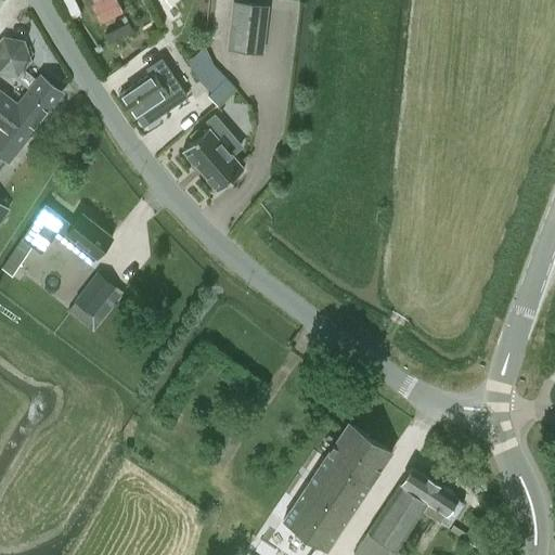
[(155,0),(166,23),(180,16),(172,0),(155,0)]
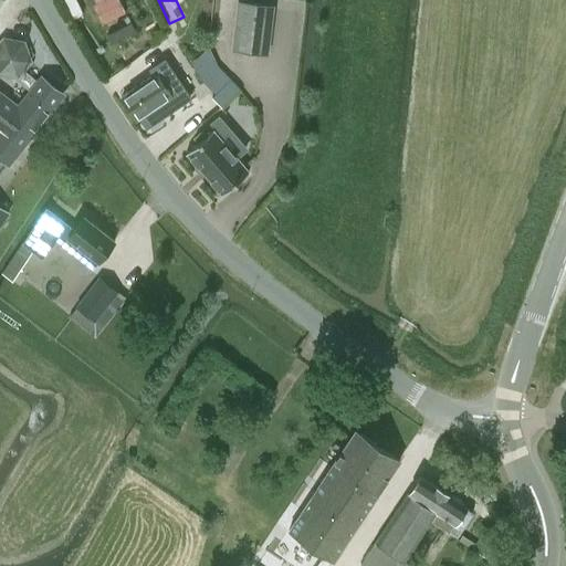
[(269,53),(274,4),(239,1),(233,50),(269,53)]
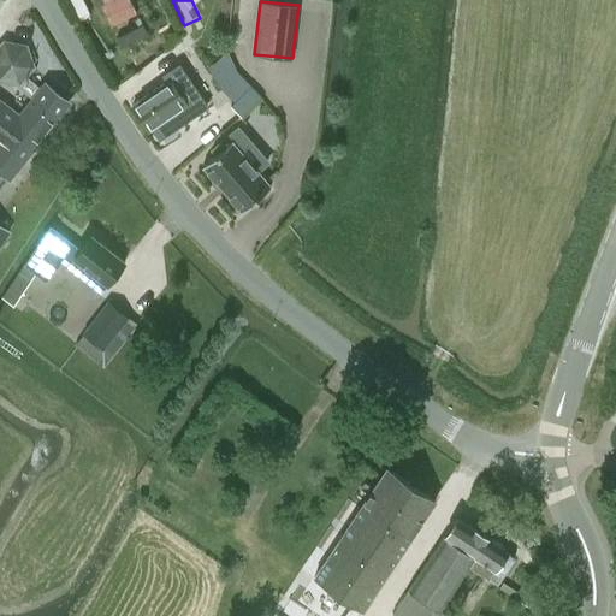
[(4,45),(0,48),(0,86),(18,89),(35,72),(28,48),(4,45)]
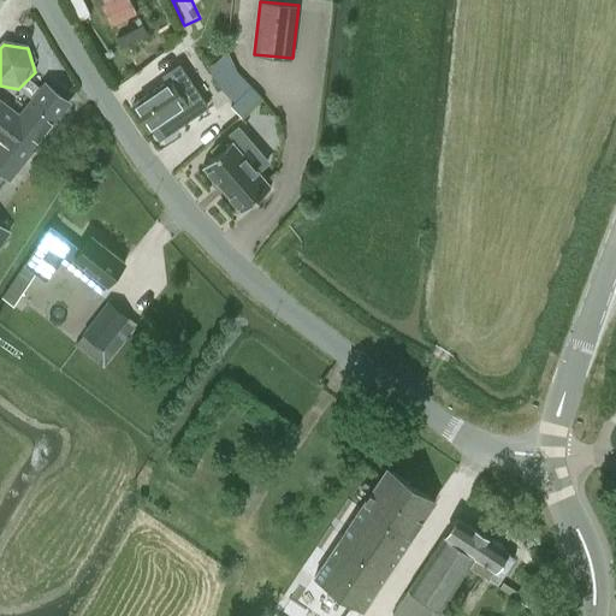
[(157,89),(132,105),(148,128),(150,126),(160,140),(208,106),(206,102),(187,75),(179,64),(163,75),(167,81),(157,89)]
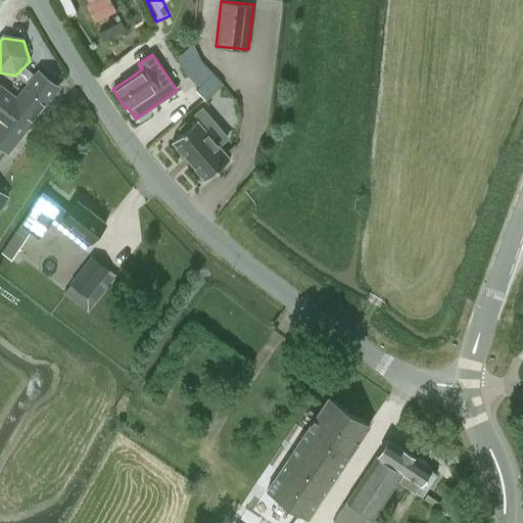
[(0,86),(0,148),(5,152),(58,86),(39,70),(40,69),(30,61),(15,76),(28,86),(16,99),(0,86)]
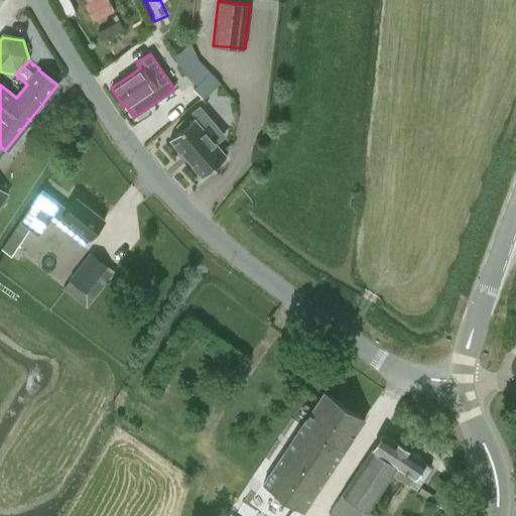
[(203,98),(220,81),(211,72),(194,89),(203,98)]
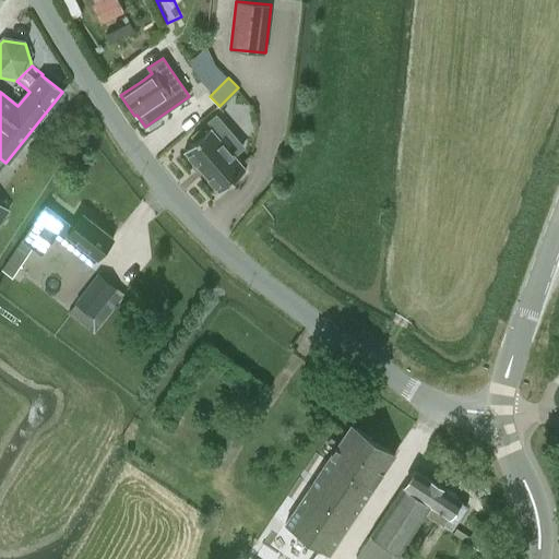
[(245,168),(217,137),(227,128),(216,116),(192,135),(195,140),(183,151),(185,152),(218,190),(218,191),(219,192),(246,169),(245,168)]
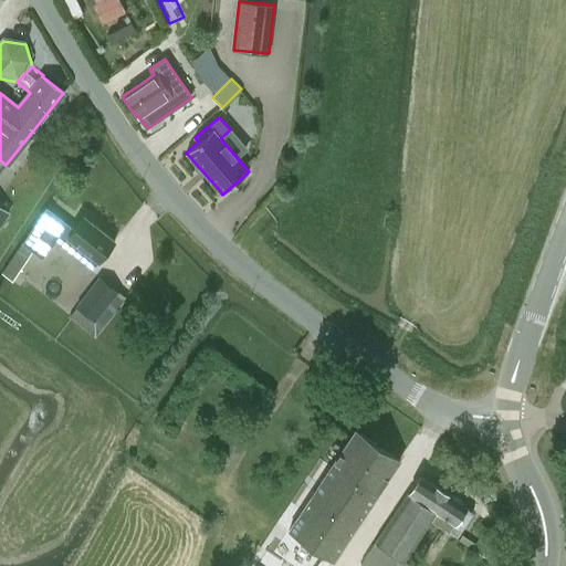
[(45,207),(21,243),(33,253),(42,260),(56,242),(92,269),(114,241),(84,217),(74,229),(50,210),(46,207),(45,207)]
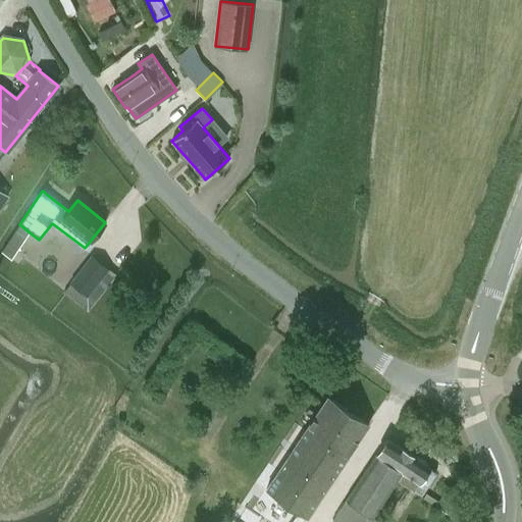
[(88,296),(107,269),(91,257),(70,282),(88,296)]
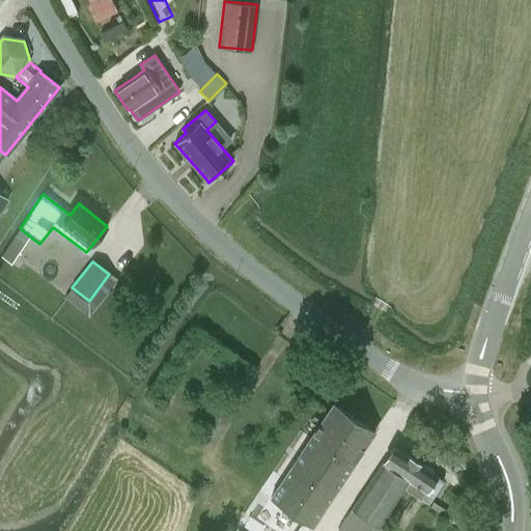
[(312,526),(374,431),(333,404),(271,498),(312,526)]
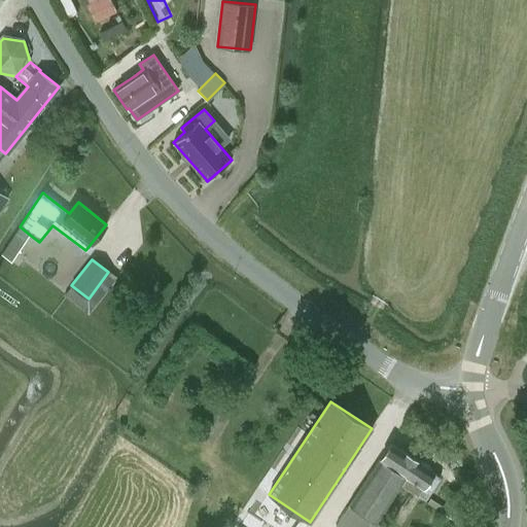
[(380,458),(336,524),(340,526),(386,526),(378,522),(401,486),(413,492),(417,495),(423,485),(431,490),(440,478),(431,472),(433,469),(391,442),(381,458),(380,458)]
